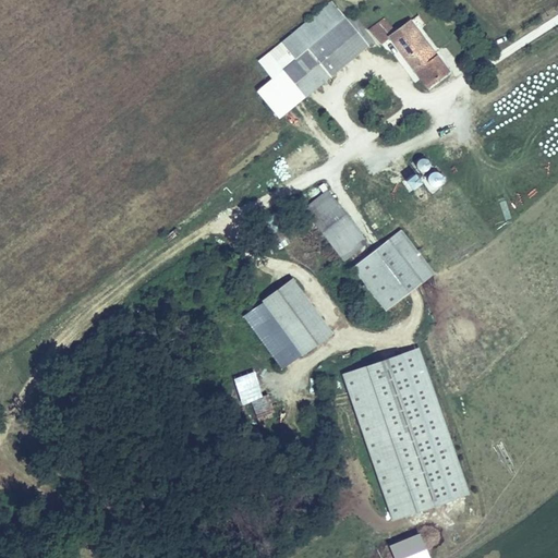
[(299,97),(364,49),(344,23),(330,3),(277,43),(290,60),(278,69),(299,97)]
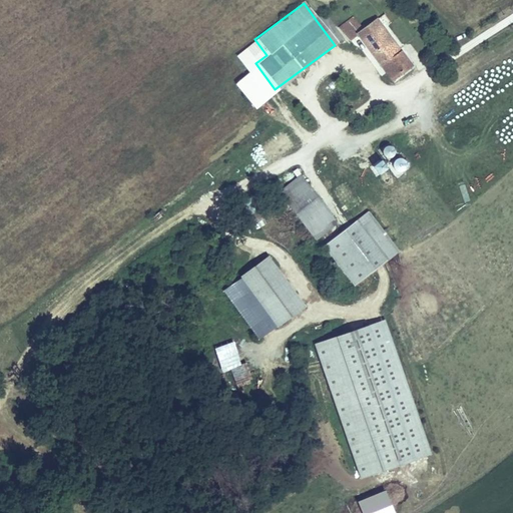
[(322,17),(317,21),(335,45),(340,42),(322,17)]
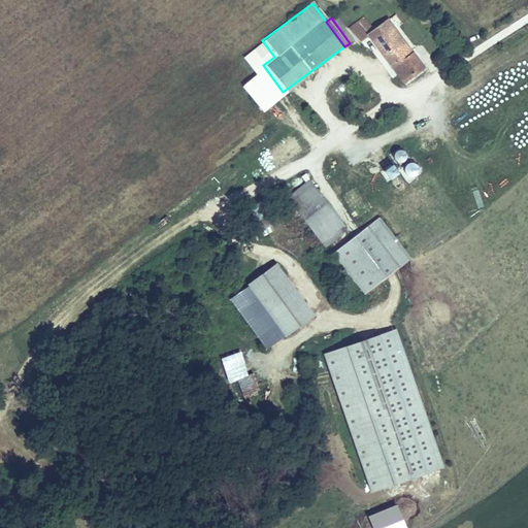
[(372,32),(363,20),(349,30),(358,42),(364,37),(372,32)]
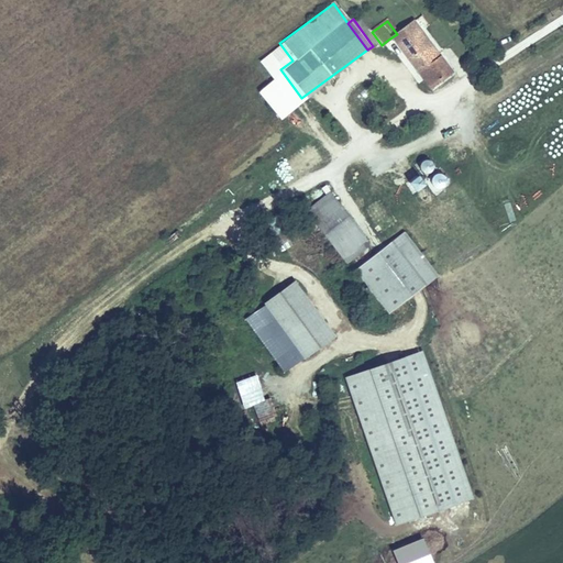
[(397,34),(388,40),(429,92),(449,77),(408,25),(397,34)]
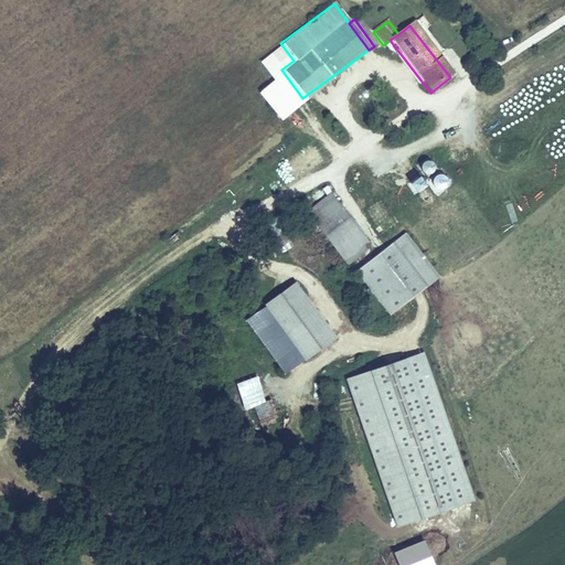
[(415,166),(425,179),(438,169),(428,156),(415,166)]
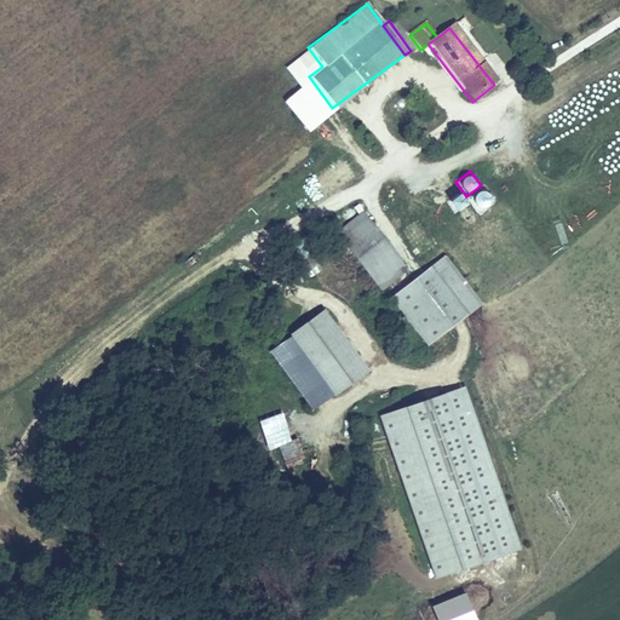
[(481,216),(498,200),(484,184),(466,200),(481,216)]
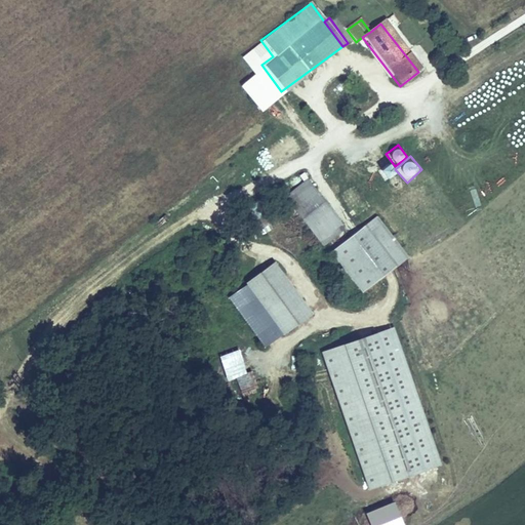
[(378,171),(385,180),(395,173),(389,164),(378,171)]
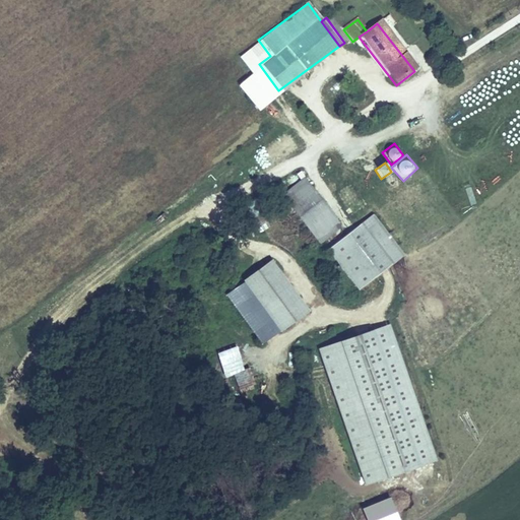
[(318,243),(340,226),(305,179),(283,193),(318,243)]
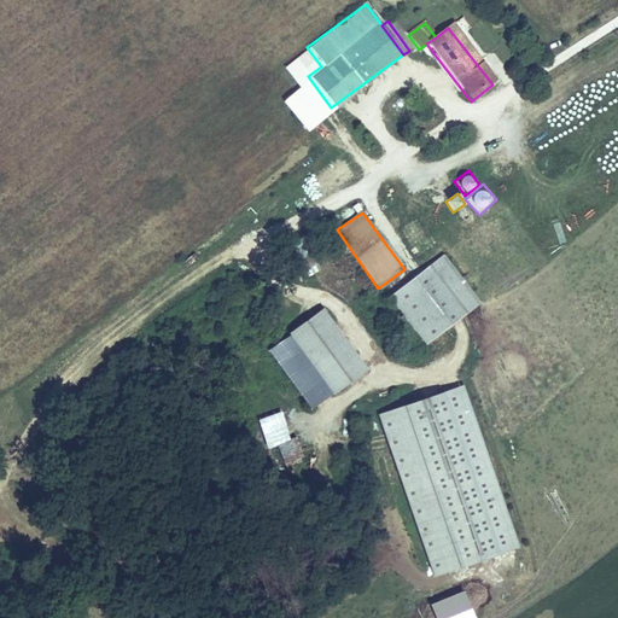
[(443,256),(389,301),(429,348),(482,303),(443,256)]
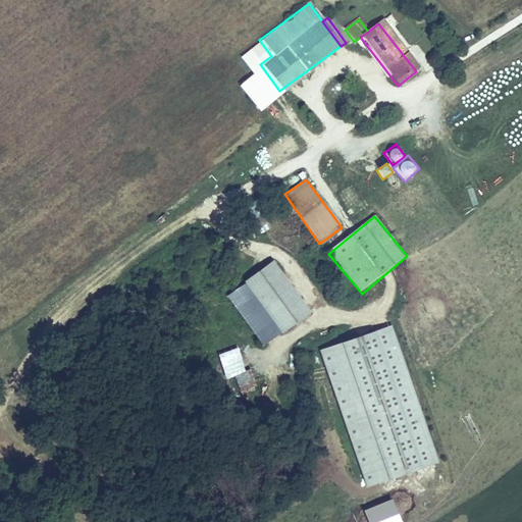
[(251,281),(285,330),(313,311),(278,263),(251,281)]
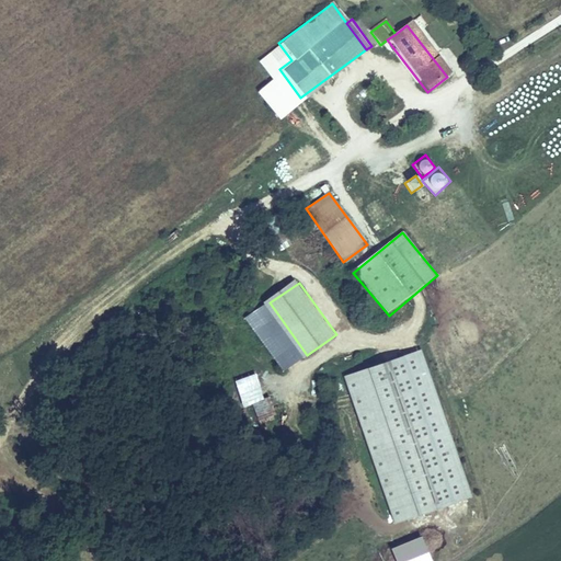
[(347,379),(398,523),(473,496),(423,353),(347,379)]
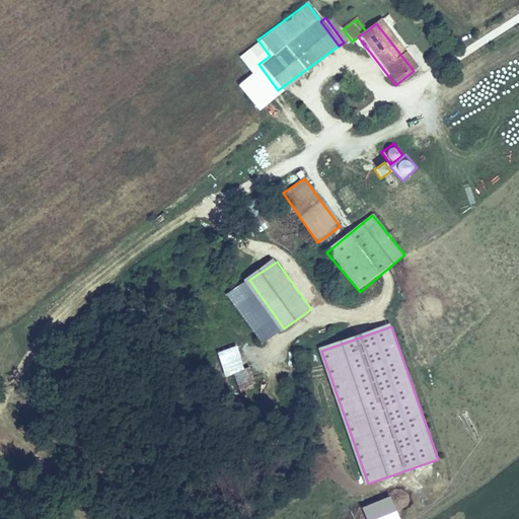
[(232,372),(236,389),(253,385),(249,368),(232,372)]
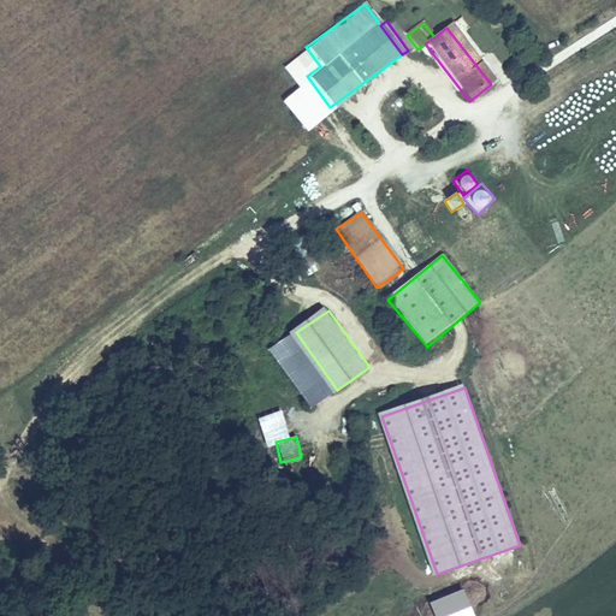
[(431,615),(471,615),(462,591),(426,604),(431,615)]
